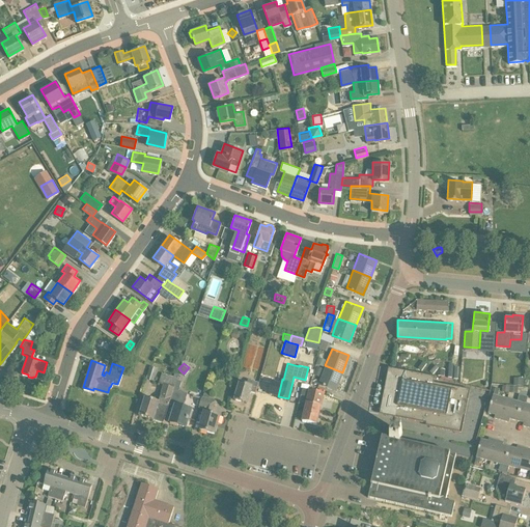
[(323,366),(316,364),(313,370),(319,372),(323,366)]
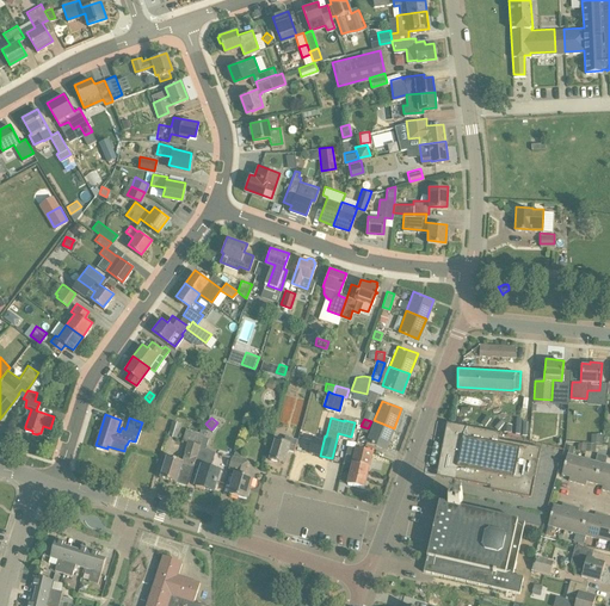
[(172,420),(171,426),(168,434),(176,437),(178,428),(179,422),(172,420)]
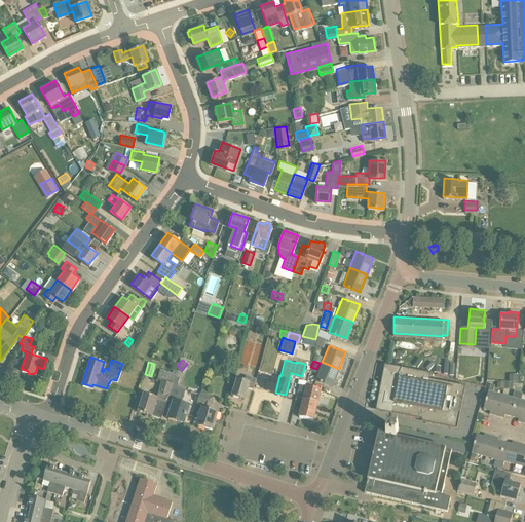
[(315,379),(332,385),(339,369),(322,362),(315,379)]
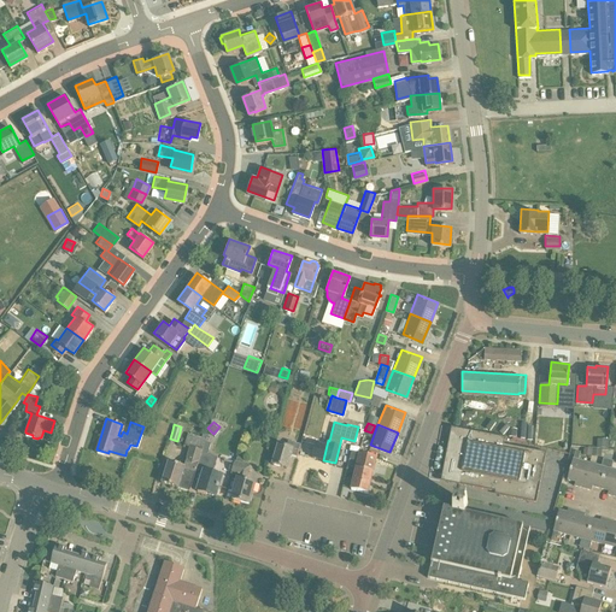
[(504,435),(450,424),(449,433),(450,433),(443,470),(450,471),(447,478),(458,480),(458,481),(499,489),(498,493),(535,500),(545,449),(503,441),(504,435)]
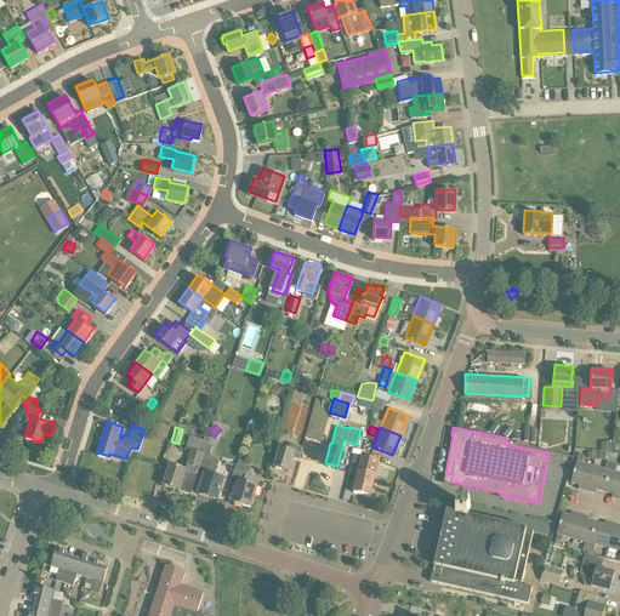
[(197,473),(206,443),(209,434),(203,433),(202,438),(188,433),(185,446),(189,449),(185,466),(170,461),(163,482),(191,490),(197,473)]
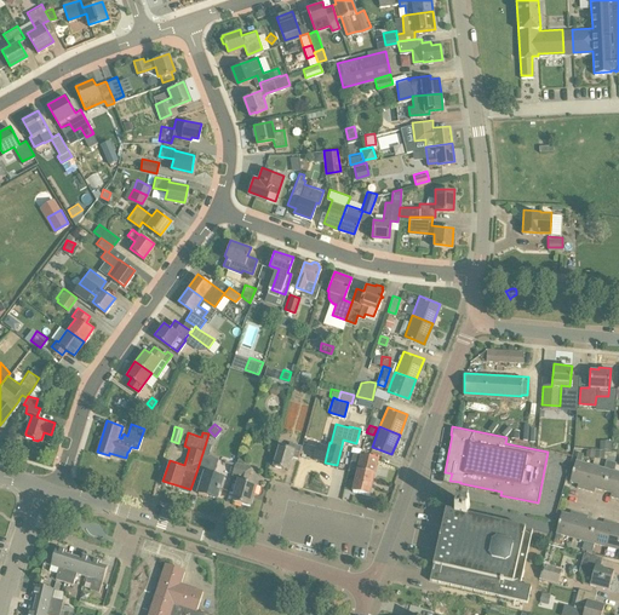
[(292,455),(298,457),(302,444),(288,441),(287,446),(279,443),(273,464),(288,467),(292,455)]
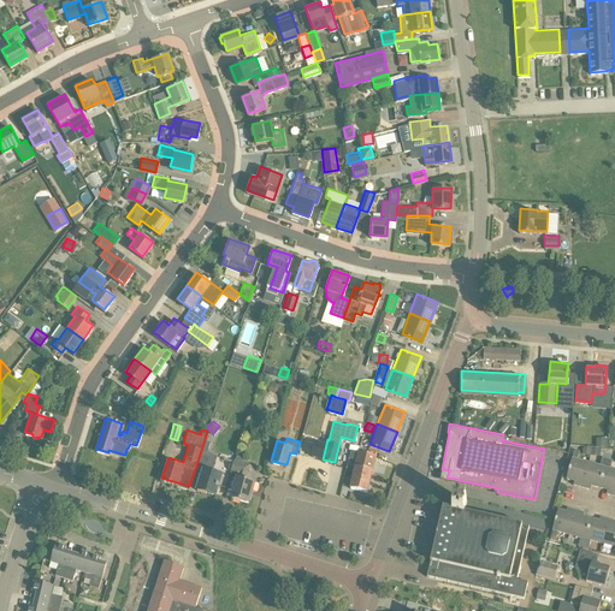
[(205,439),(195,469),(201,470),(196,486),(206,490),(207,487),(216,491),(222,473),(212,470),(217,455),(206,451),(210,440),(205,439)]
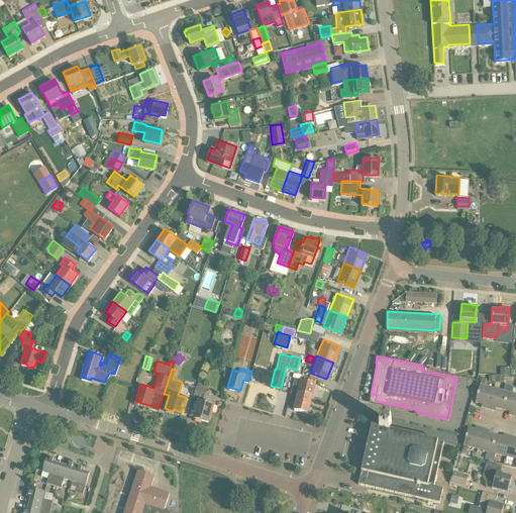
[(481,401),(480,404),(487,405),(493,385),(483,383),(485,376),(481,375),(479,382),(474,399),(481,401)]
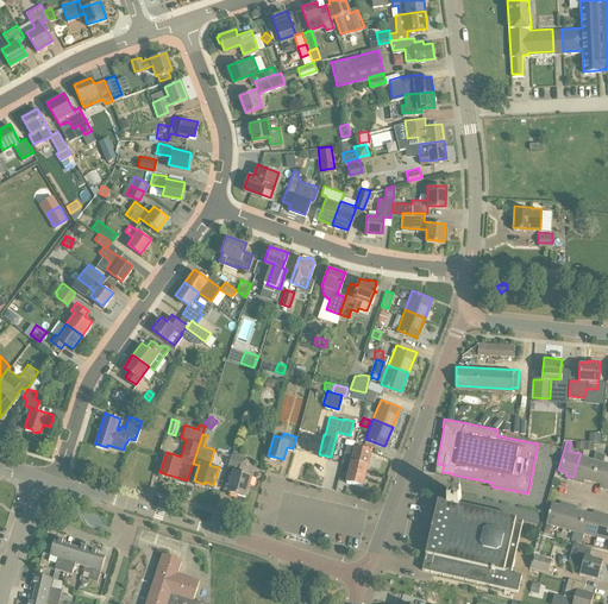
[(362,484),(368,463),(370,448),(355,445),(346,480),(362,484)]
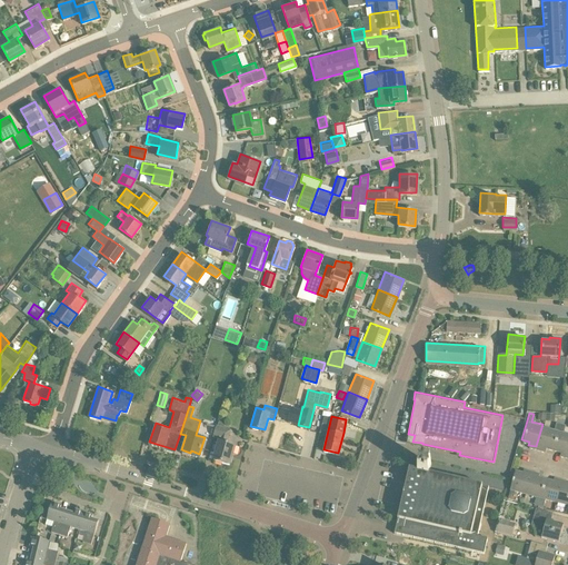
[(542,424),(536,446),(544,448),(545,446),(552,447),(559,420),(555,419),(552,427),(542,424)]
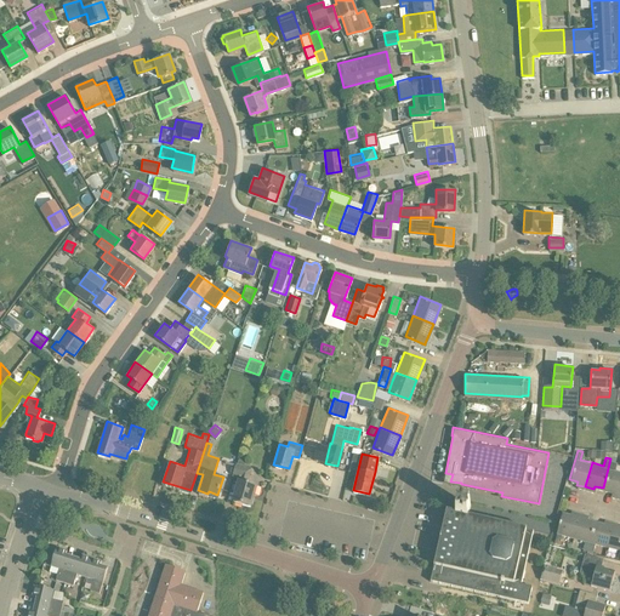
[(610,458),(603,488),(610,490),(610,494),(619,496),(619,490),(619,469),(614,468),(615,460),(610,458)]
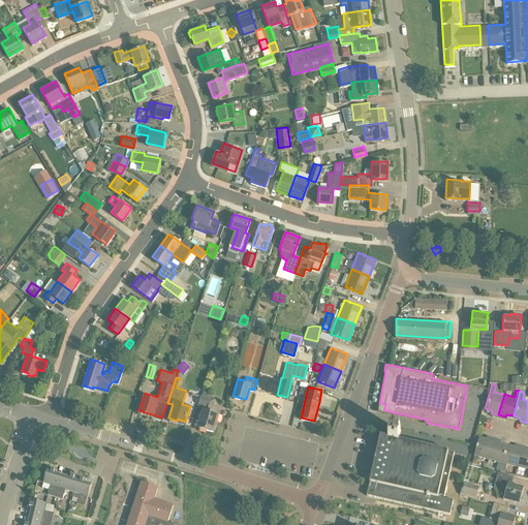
[(217,411),(211,410),(215,398),(200,394),(197,404),(203,406),(196,425),(212,430),(217,411)]
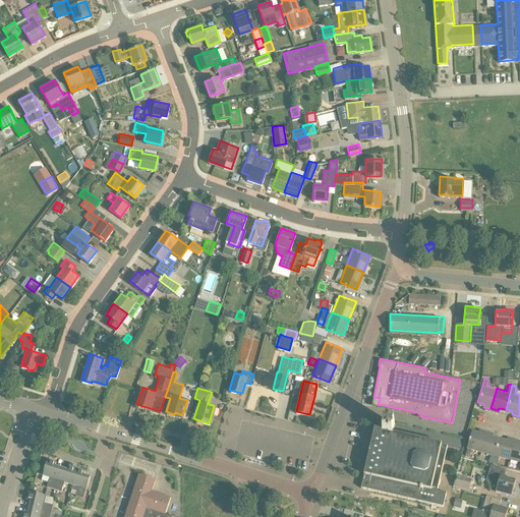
[(377,414),(364,466),(360,485),(443,504),(446,490),(437,487),(447,442),(392,429),(394,420),(385,418),(385,416),(377,414)]
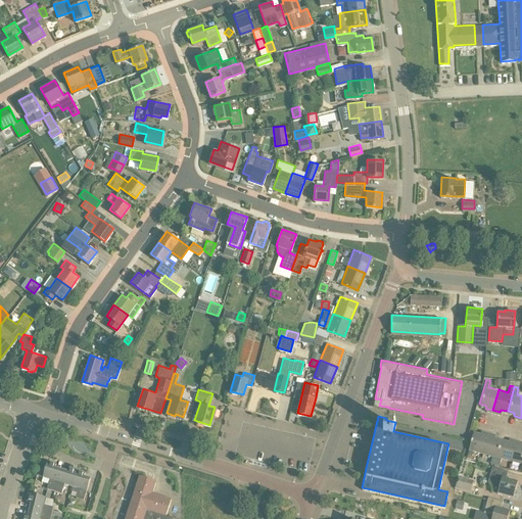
[(472,447),(482,451),(487,430),(480,428),(479,431),(472,429),(468,446),(466,454),(470,455),(472,447)]
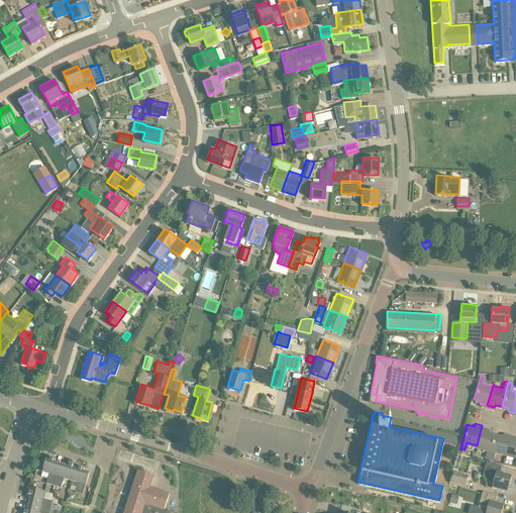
[(482,425),(477,445),(486,448),(484,454),(489,456),(495,432),(488,430),(489,427),(482,425)]
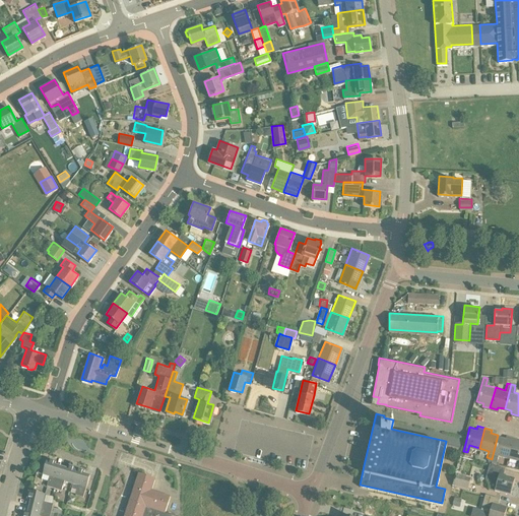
[(498,435),(492,459),(496,460),(498,453),(507,455),(513,435),(506,434),(505,436),(498,435)]
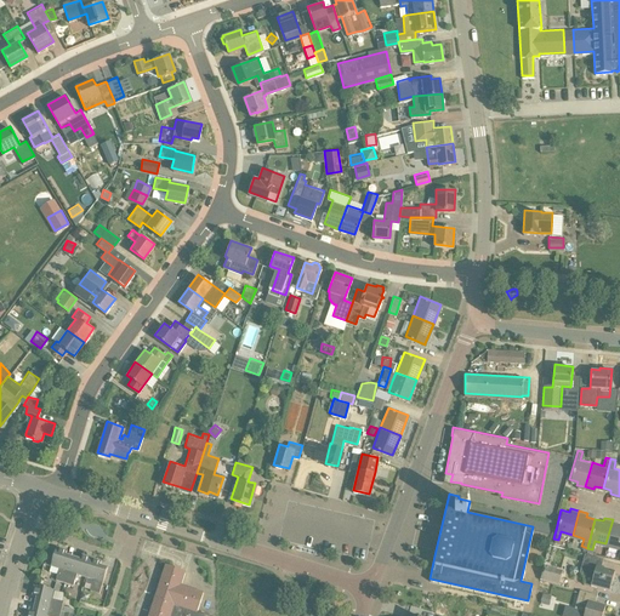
[(619,522),(613,519),(606,543),(618,547),(615,555),(619,555),(619,522)]
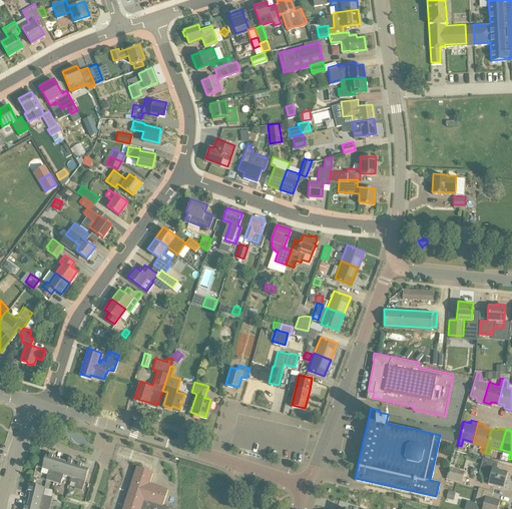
[(45,477),(53,479),(59,458),(53,456),(54,452),(46,450),(41,465),(48,468),(45,477)]
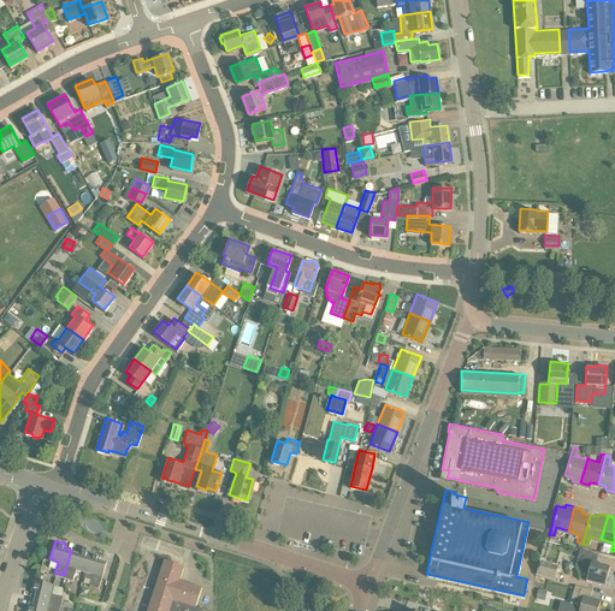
[(597,552),(579,547),(569,545),(568,549),(578,551),(574,564),(589,569),(585,579),(604,583),(609,565),(595,562),(597,552)]
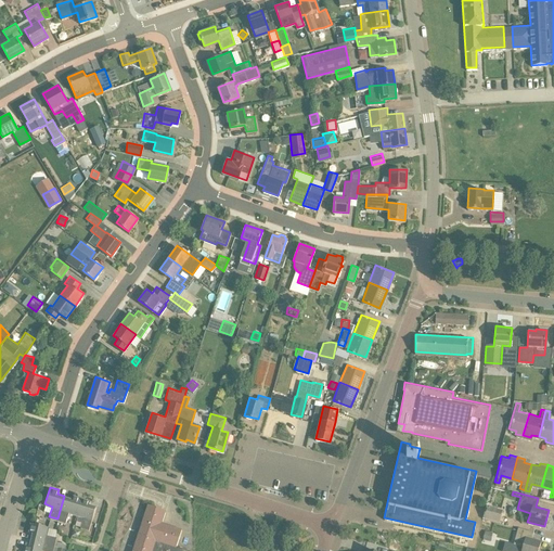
[(64,496),(58,519),(65,522),(68,511),(76,513),(80,497),(73,494),(71,498),(64,496)]
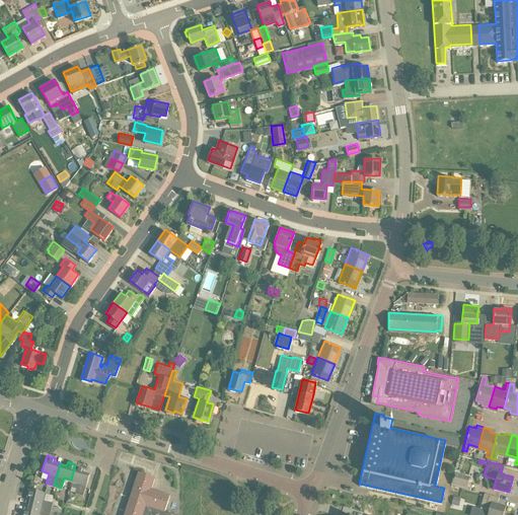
[(83,466),(75,464),(71,480),(78,482),(75,492),(82,494),(89,472),(82,470),(83,466)]
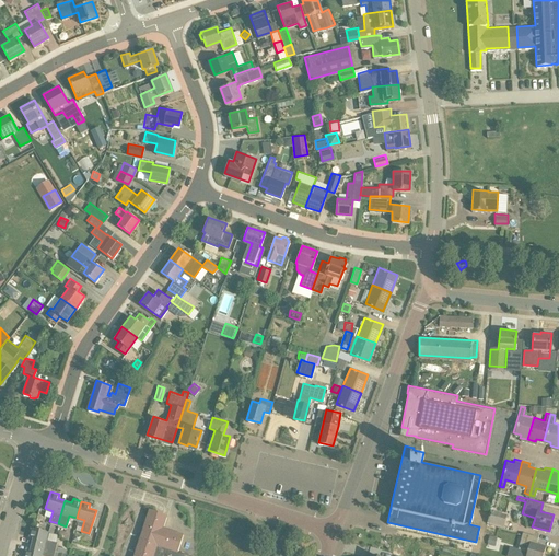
[(166,512),(149,507),(132,555),(191,555),(193,554),(177,548),(183,531),(167,526),(166,532),(161,531),(166,512)]
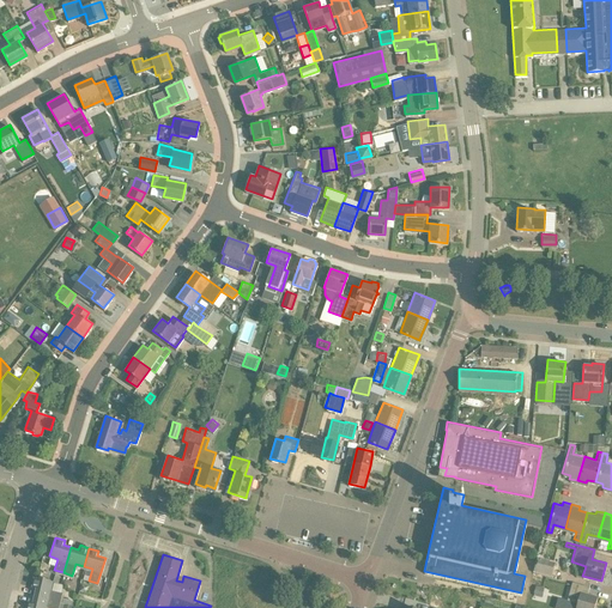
[(555,560),(538,557),(534,570),(551,575),(555,560)]
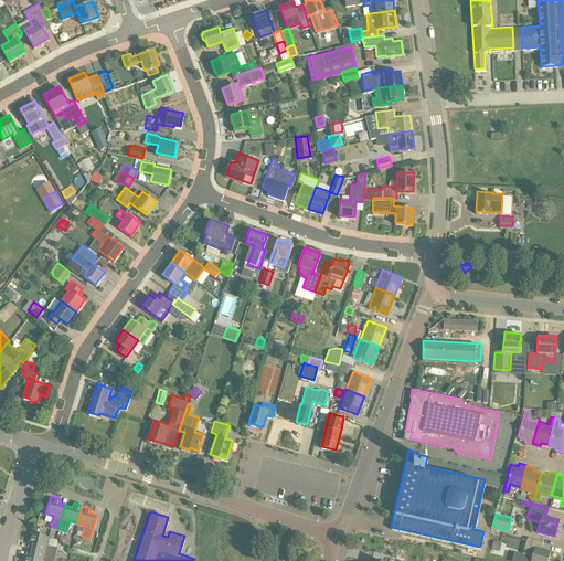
[(31,548),(55,553),(57,546),(46,542),(49,535),(31,530),(29,540),(33,541),(31,548)]
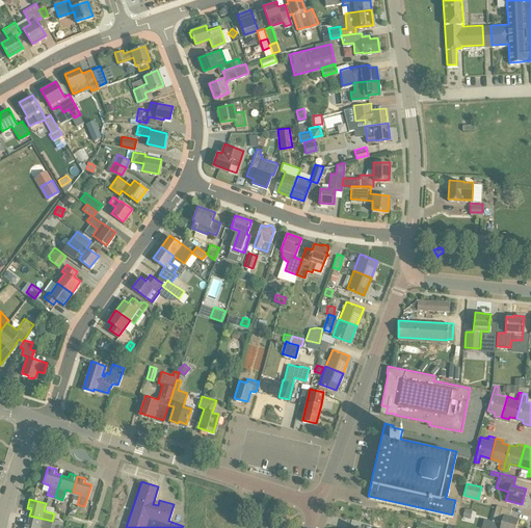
[(510,507),(496,503),(492,520),(500,522),(498,527),(514,527),(518,517),(509,515),(510,507)]
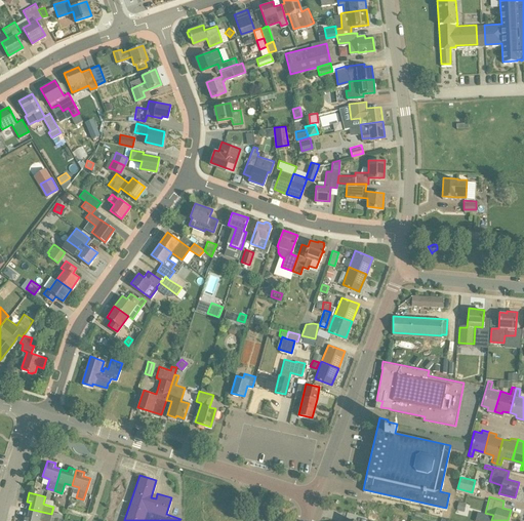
[(466,501),(458,499),(456,508),(464,509),(466,501)]
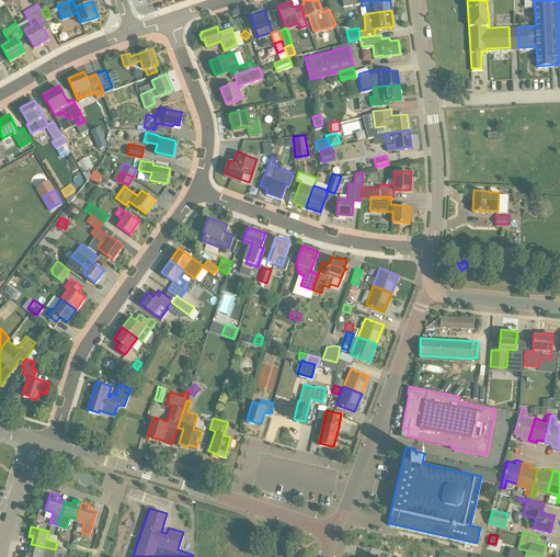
[(50,556),(53,556),(55,549),(31,544),(30,550),(25,549),(23,556),(41,556),(42,555),(50,556)]
